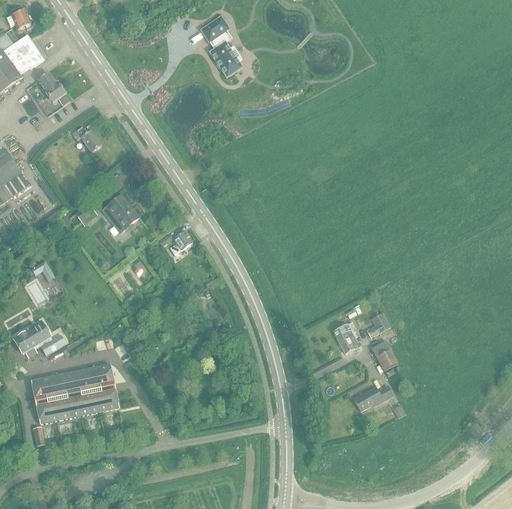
[(27,28),(33,26),(26,8),(7,16),(10,25),(15,23),(17,29),(26,25),(27,28)]
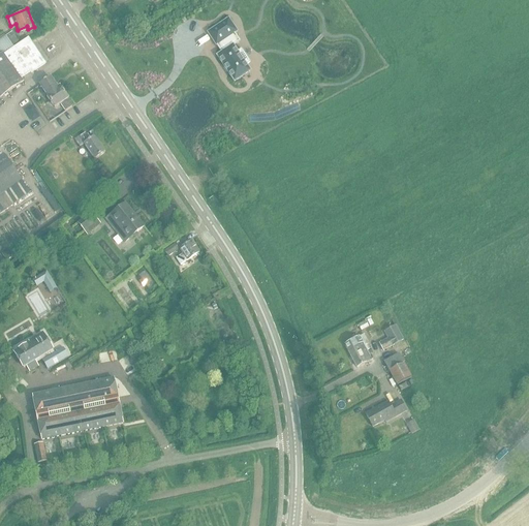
[(228,17),(208,30),(216,42),(217,42),(222,51),(217,54),(235,79),(250,68),(246,62),(250,60),(241,47),(237,50),(232,43),(240,38),(235,31),(237,29),(228,17)]
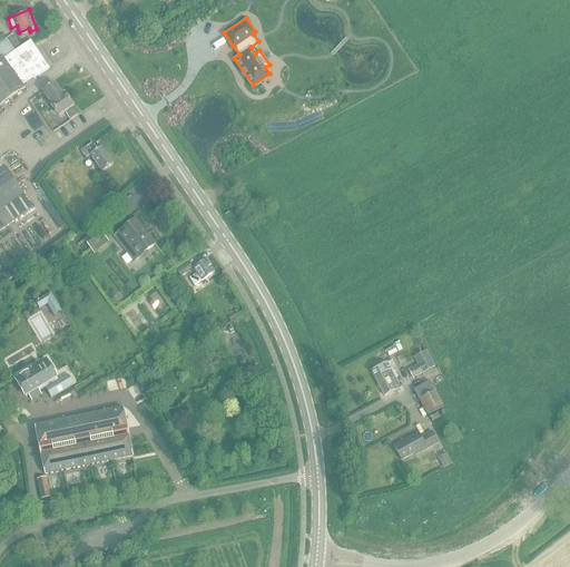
[(29,38),(21,44),(13,31),(0,40),(0,101),(25,85),(21,81),(32,74),(33,76),(49,66),(29,38)]
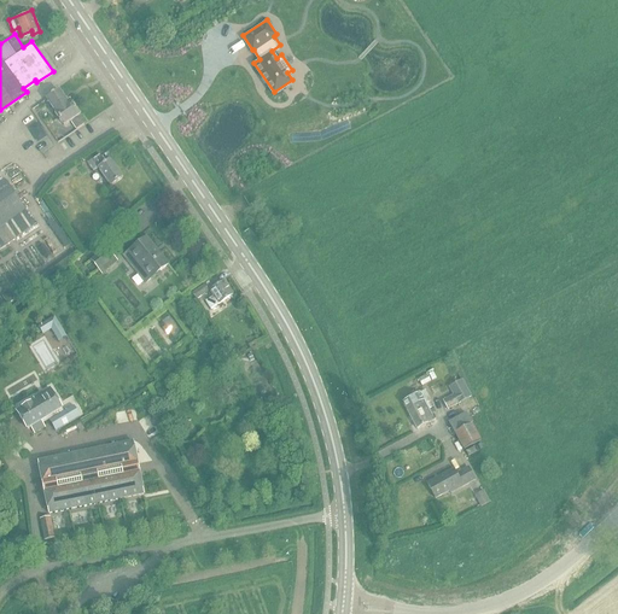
[(71,98),(68,100),(59,88),(47,95),(56,109),(65,123),(71,118),(77,127),(86,120),(71,98)]
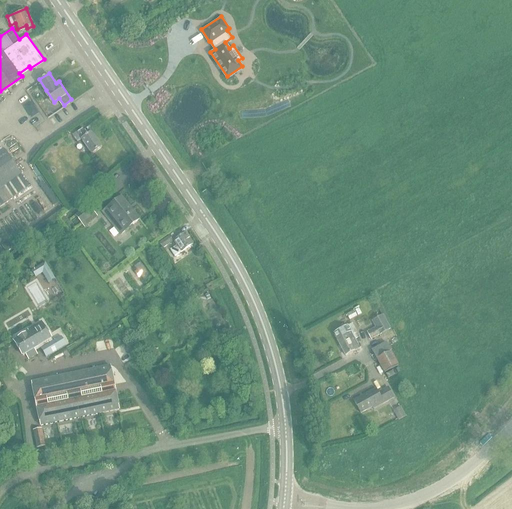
[(45,110),(38,114),(44,124),(51,120),(45,110)]
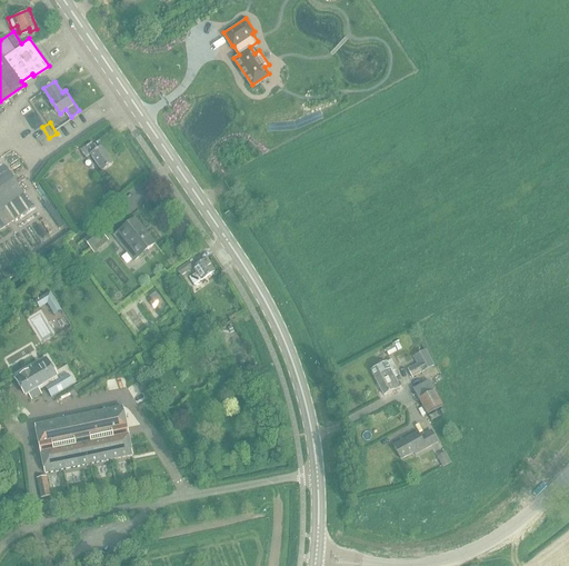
[(102,145),(98,148),(92,139),(81,147),(87,155),(91,152),(102,169),(113,161),(102,145)]
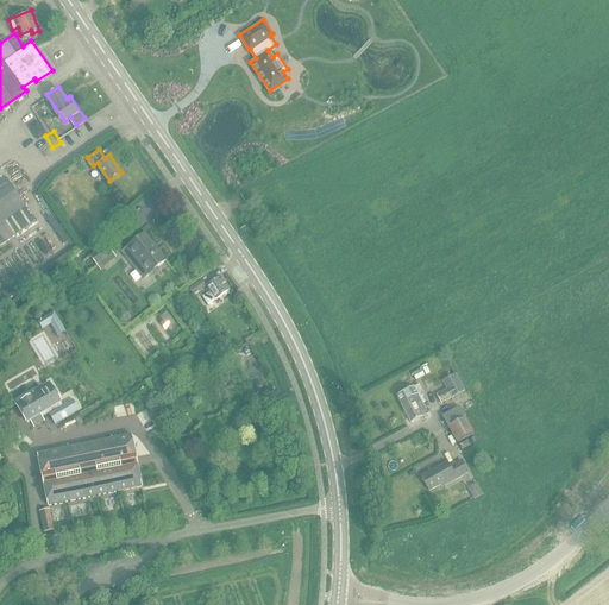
[(0,177),(0,222),(26,205),(5,175),(0,177)]
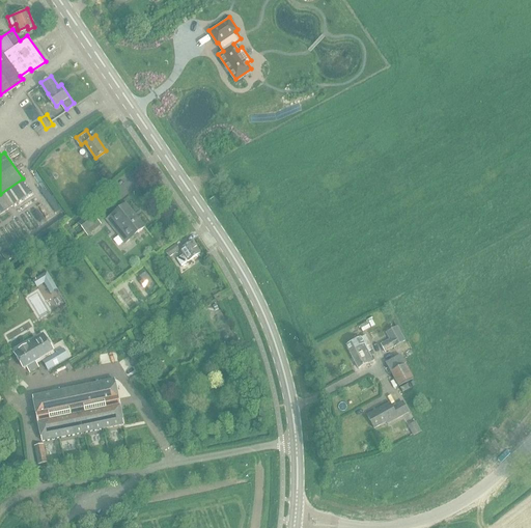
[(94,197),(100,203),(106,198),(101,191),(94,197)]
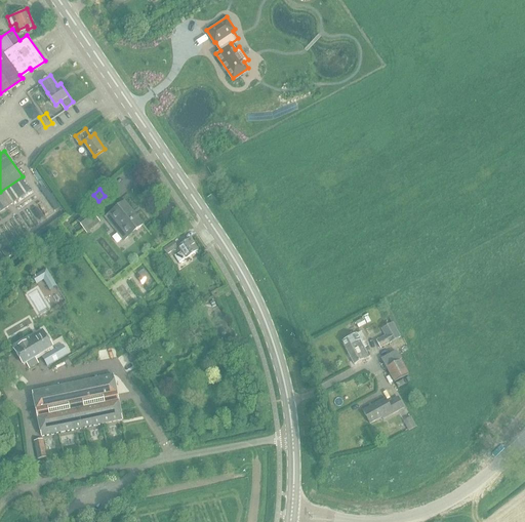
[(106,215),(124,238),(144,223),(125,200),(106,215)]
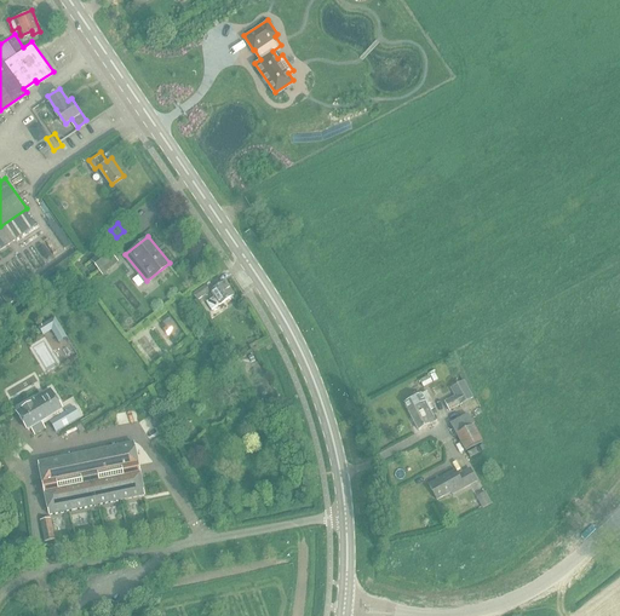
[(92,258),(99,268),(115,255),(108,246),(92,258)]
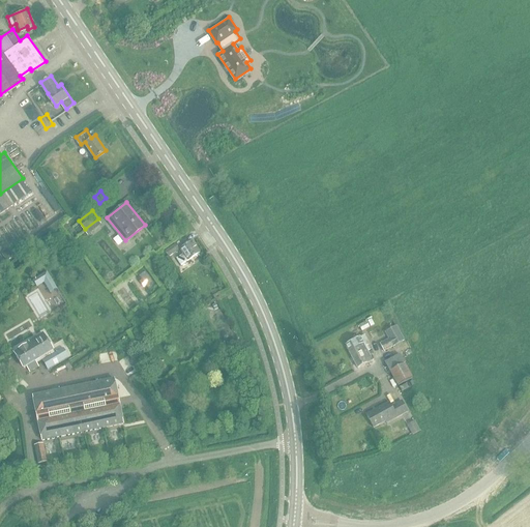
[(31,242),(33,243),(45,234),(43,233),(66,216),(63,211),(20,243),(23,249),(31,242)]
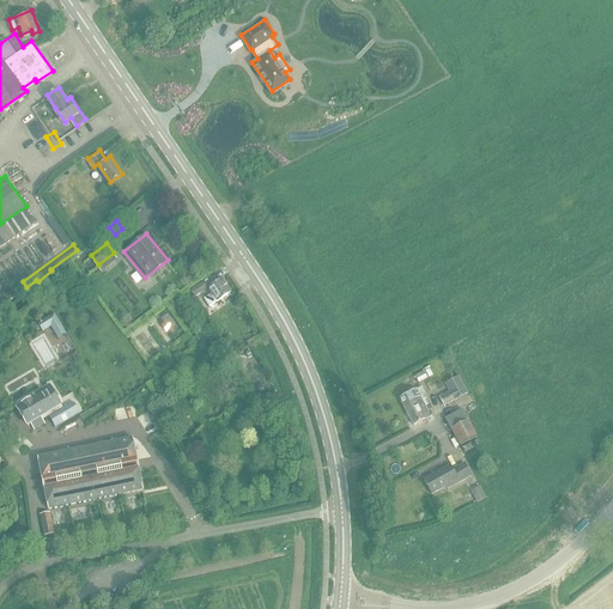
[(204,296),(208,304),(231,288),(222,275),(208,285),(212,291),(204,296)]
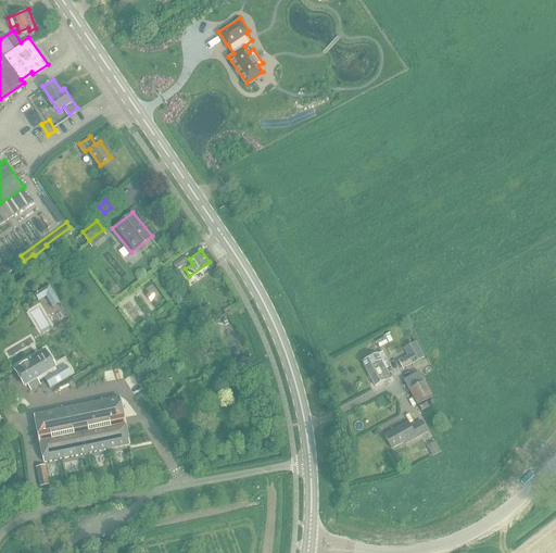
[(173,261),(177,266),(187,259),(184,253),(173,261)]
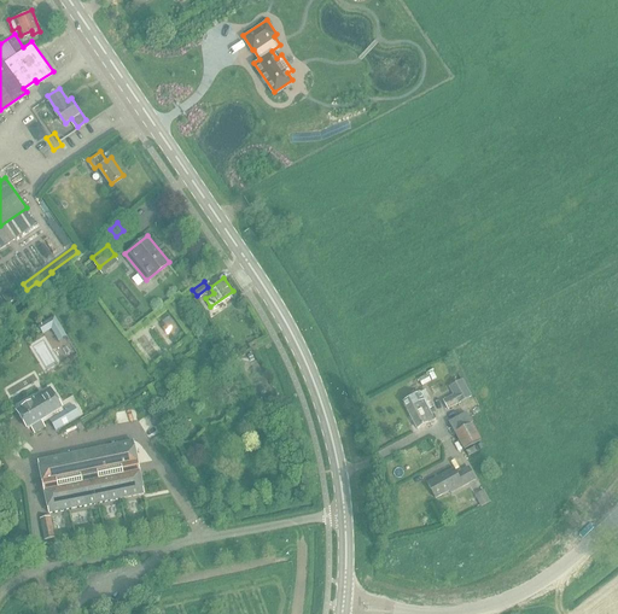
[(54,313),(46,317),(58,338),(66,333),(54,313)]
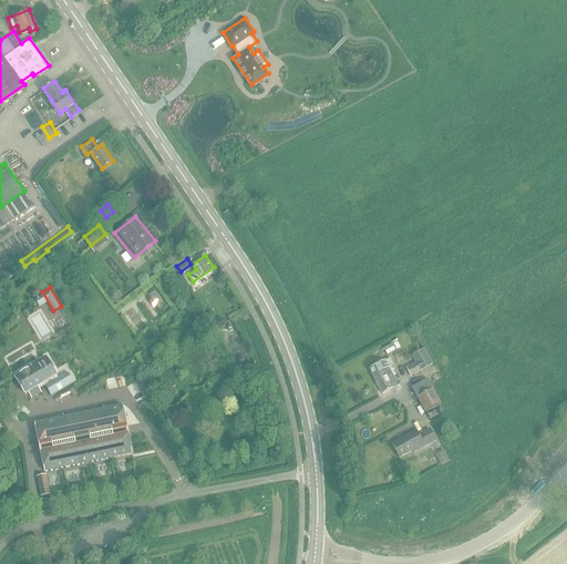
[(406,365),(411,373),(433,361),(424,345),(412,352),(415,359),(406,365)]
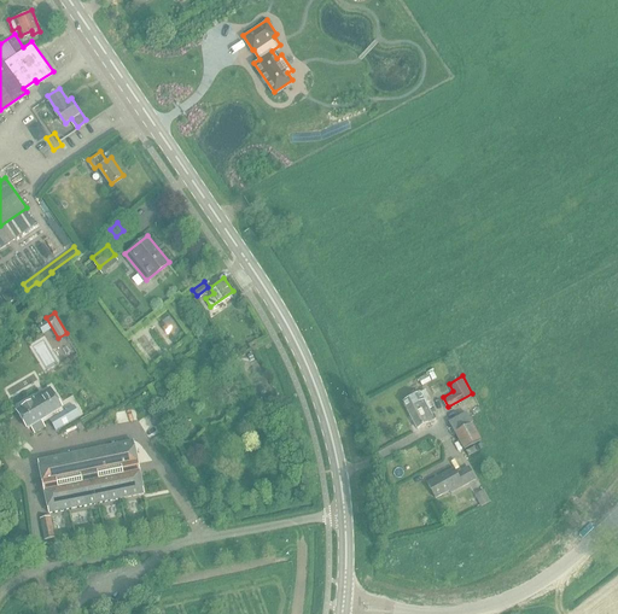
[(36,398),(18,408),(28,426),(30,425),(34,431),(45,426),(42,421),(48,417),(54,428),(80,413),(74,403),(63,409),(62,405),(51,386),(35,396),(36,398)]
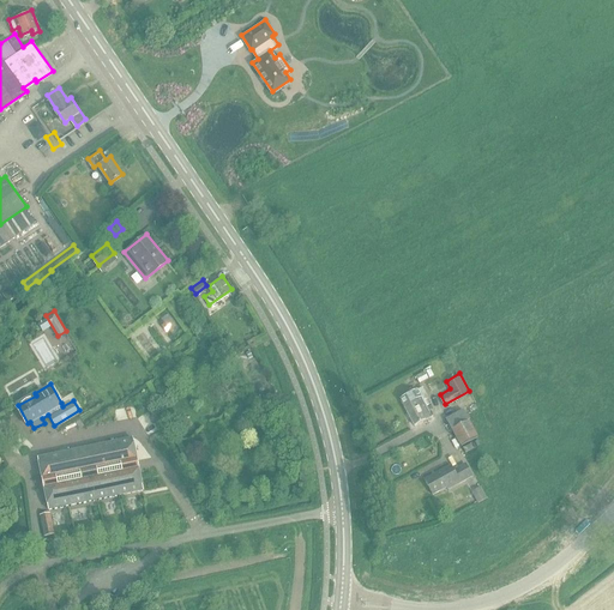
[(413,422),(429,414),(425,404),(429,402),(421,385),(399,397),(413,422)]
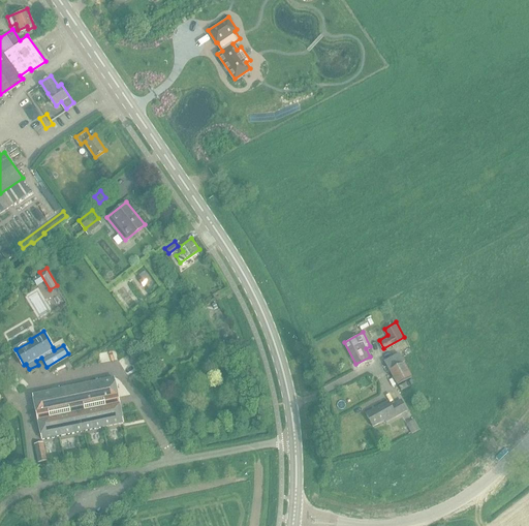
[(383,359),(396,382),(410,374),(397,350),(383,359)]
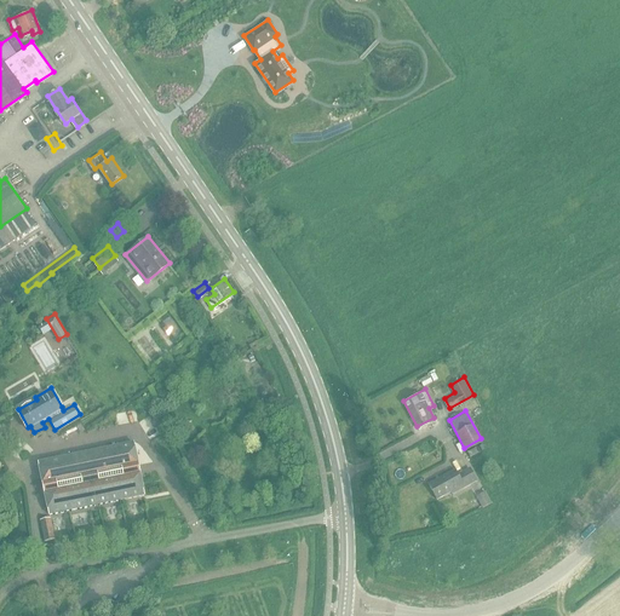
[(39,461),(51,513),(145,493),(135,441),(39,461)]
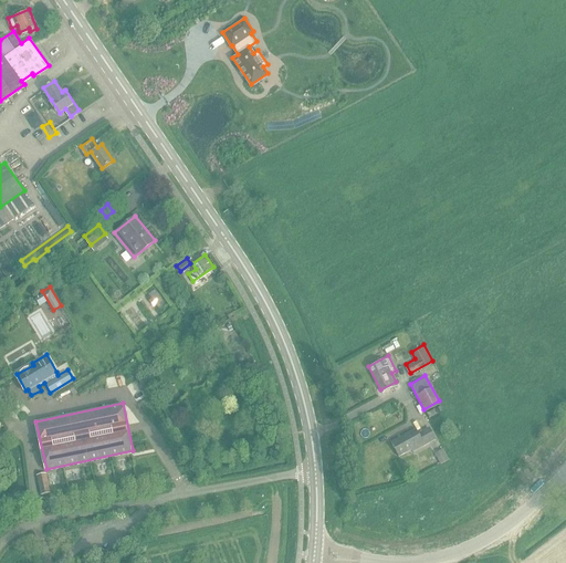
[(423,445),(435,438),(428,426),(417,431),(415,428),(391,440),(398,455),(422,442),(423,445)]
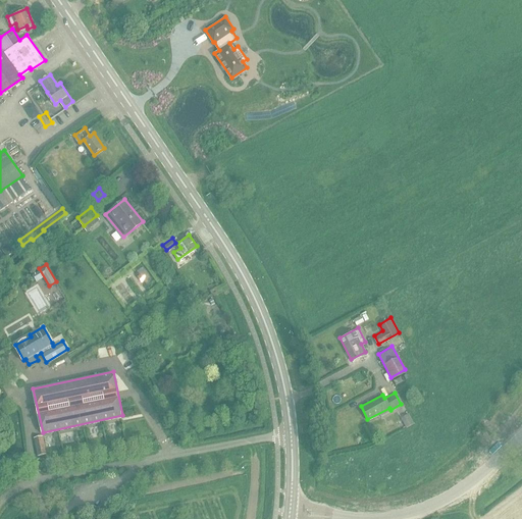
[(401,416),(406,425),(414,421),(409,412),(401,416)]
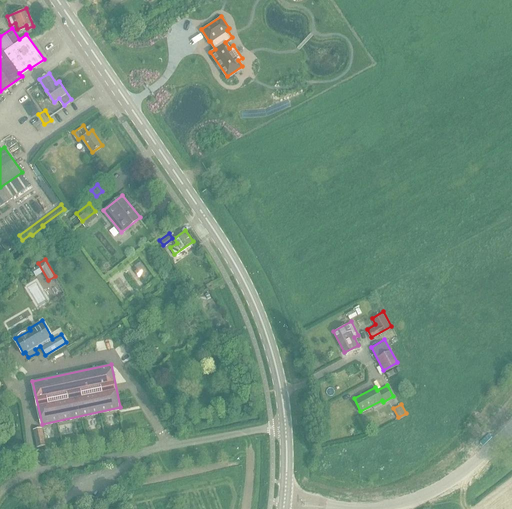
[(34,429),(37,445),(45,444),(42,427),(34,429)]
